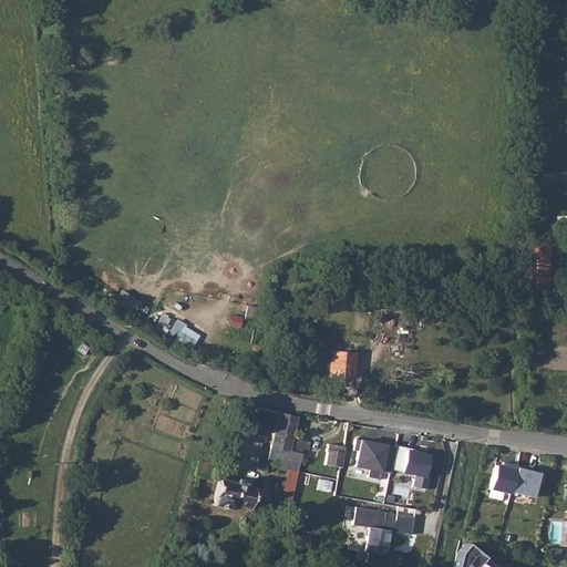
[(522,289),(549,290),(550,240),(523,239),(522,289)]
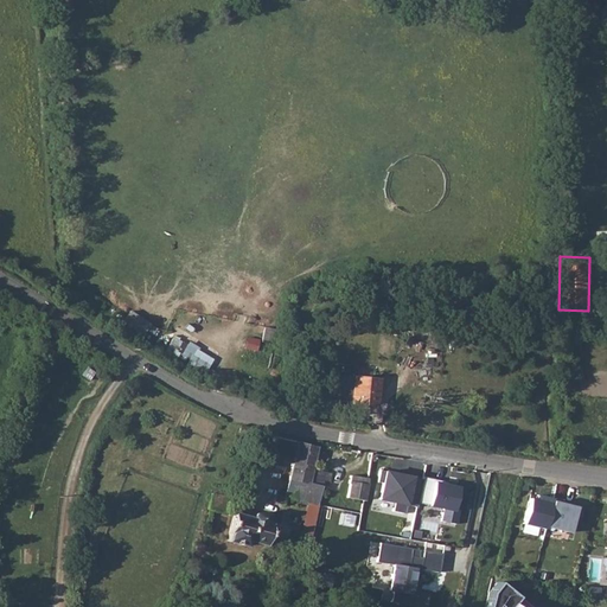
[(548,314),(536,314),(536,324),(548,323),(548,314)]
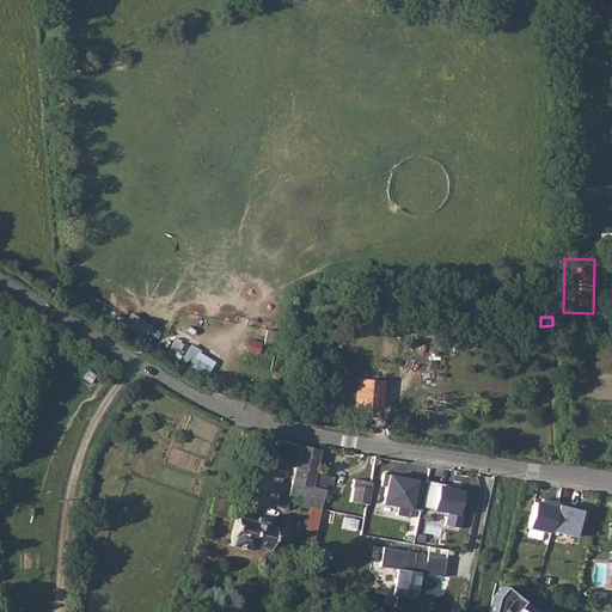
[(207,380),(218,359),(177,337),(166,357),(178,363),(182,356),(193,361),(188,371),(207,380)]
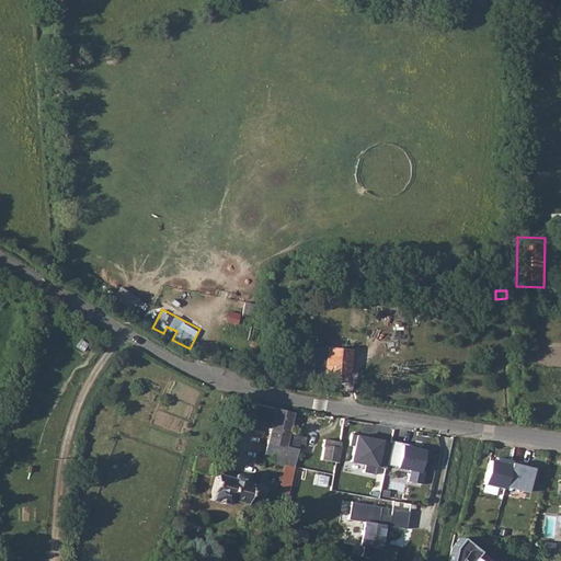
[(347,374),(351,351),(328,348),(327,358),(319,357),(302,355),(299,381),(315,384),(316,370),(347,374)]
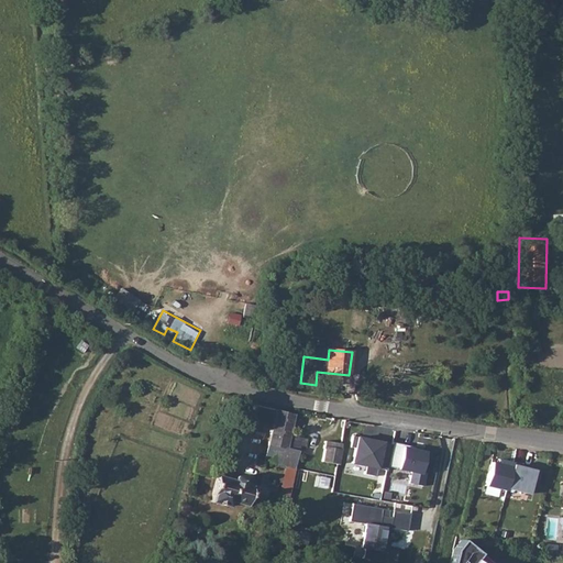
[(275,410),(264,463),(285,466),(295,468),(299,449),(301,448),(306,448),(307,439),(290,435),(294,416),(275,410)]
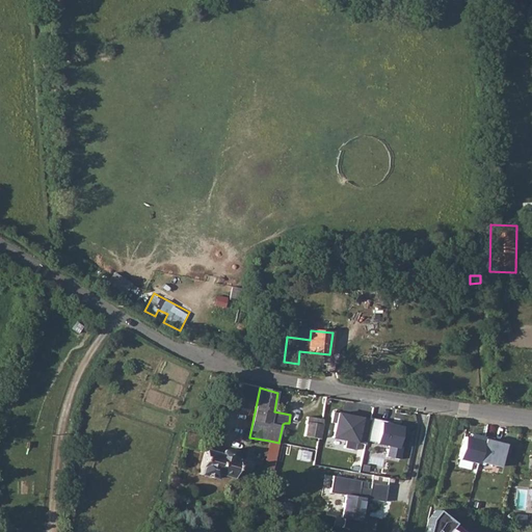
[(367,418),(337,410),(334,422),(339,423),(336,437),(348,441),(346,449),(358,452),(367,418)]
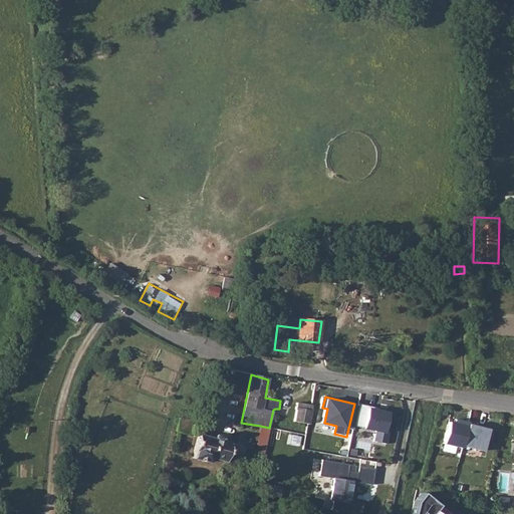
[(293,422),(306,424),(307,424),(310,411),(311,405),(297,403),(293,422)]
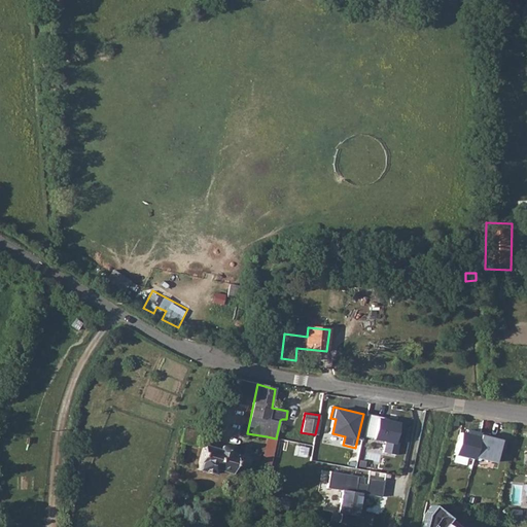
[(405,421),(372,415),(367,436),(387,441),(384,452),(398,455),(405,421)]
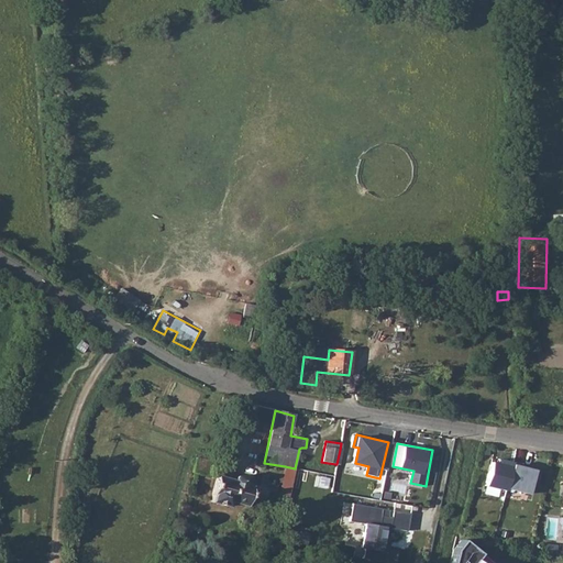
[(196,457),(192,473),(211,477),(214,462),(213,462),(196,457)]
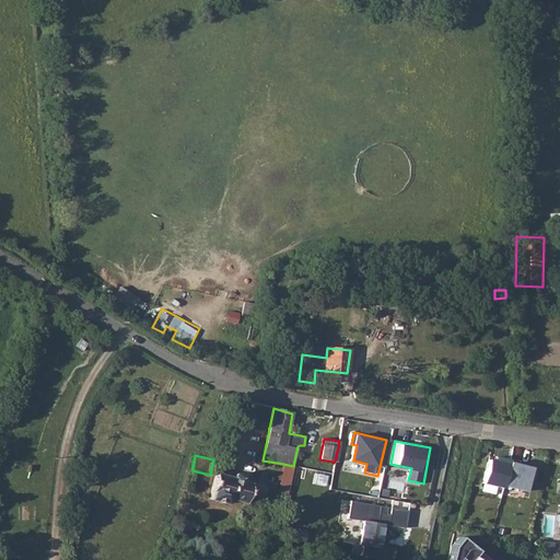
[(492,462),(486,461),(480,483),(501,489),(501,486),(508,461),(499,458),(498,464),(492,462)]
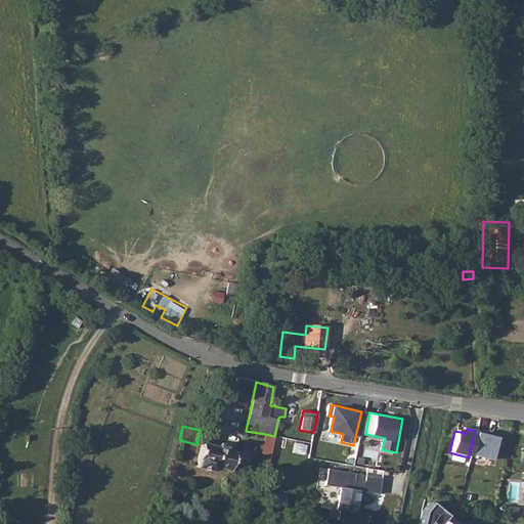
[(483,433),(475,431),(469,454),(490,461),(495,438),(482,435),(483,433)]
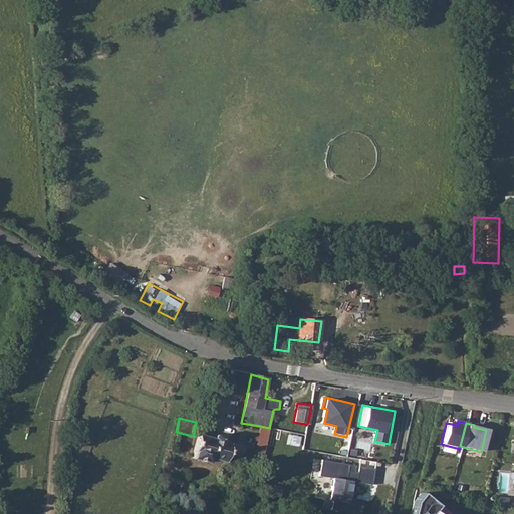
[(260,426),(254,453),(263,455),(269,428),(260,426)]
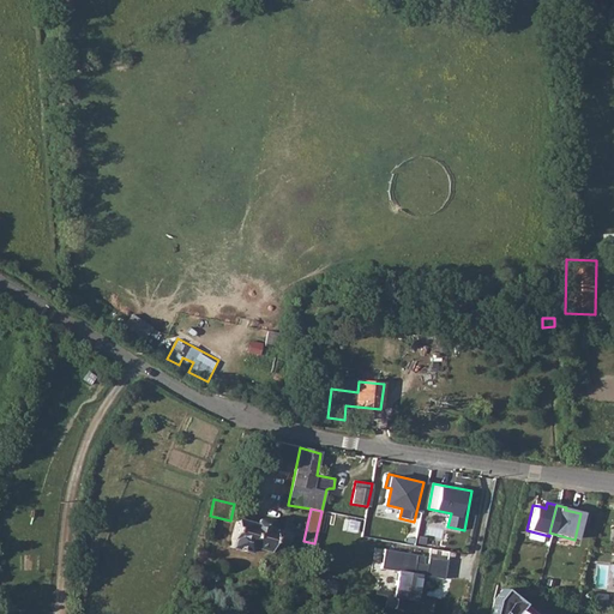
[(236,521),(236,522),(229,548),(248,553),(251,547),(269,552),(272,542),(286,546),(287,536),(300,540),(302,530),(283,525),(281,533),(266,528),(266,527),(268,525),(266,523),(264,522),(263,521),(260,521),(258,522),(257,524),(257,525),(236,521)]
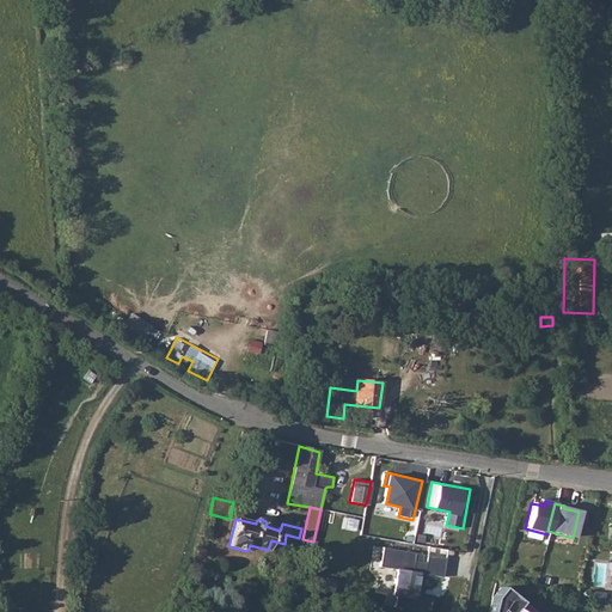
[(428,555),(384,548),(381,565),(401,569),(397,595),(421,599),(424,575),(444,577),(448,550),(429,548),(428,555)]
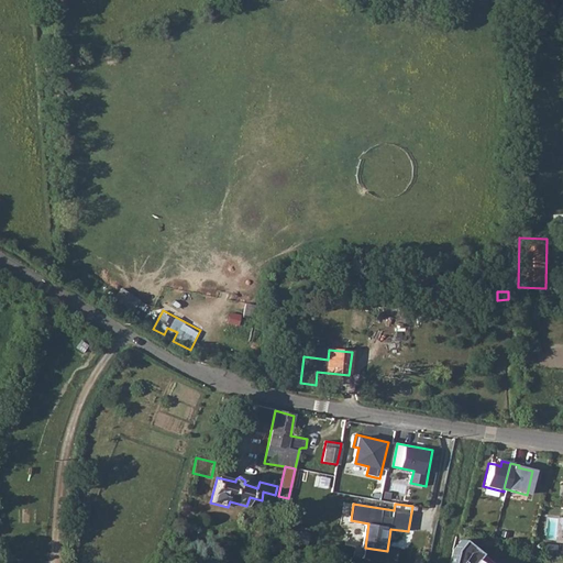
[(486,562),(459,541),(451,551),(446,562),(486,562)]
